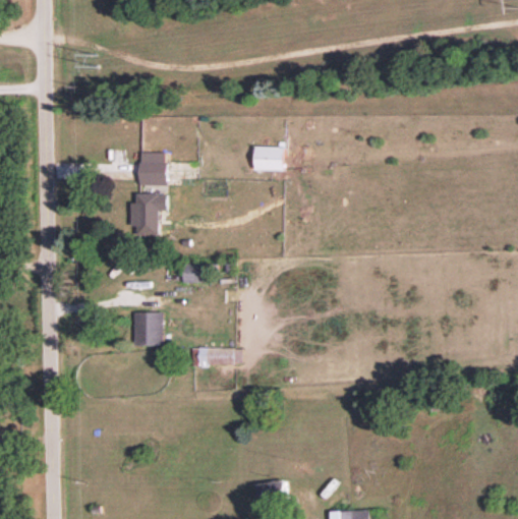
[(282,170),(283,148),(253,147),(253,170),(282,170)]
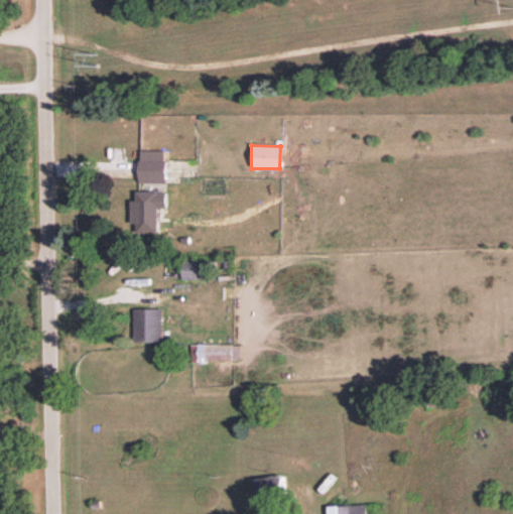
[(137,183),(163,183),(164,161),(137,161),(137,183)]
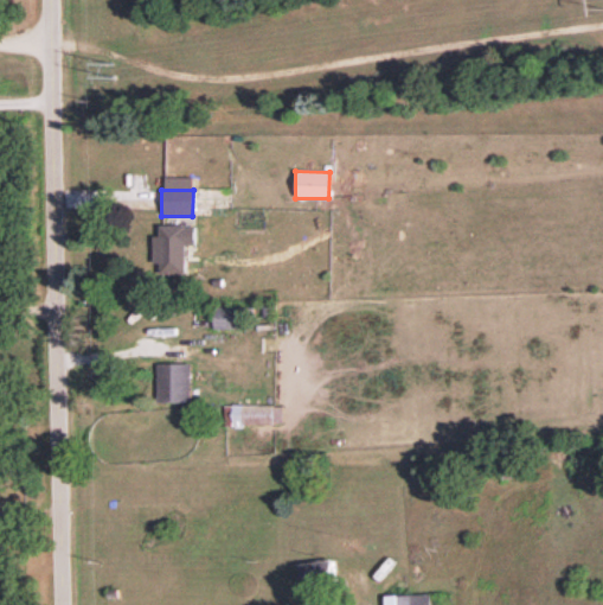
[(184,275),(184,246),(193,246),(193,227),(159,225),(159,237),(152,236),(152,265),(158,265),(158,274),(184,275)]
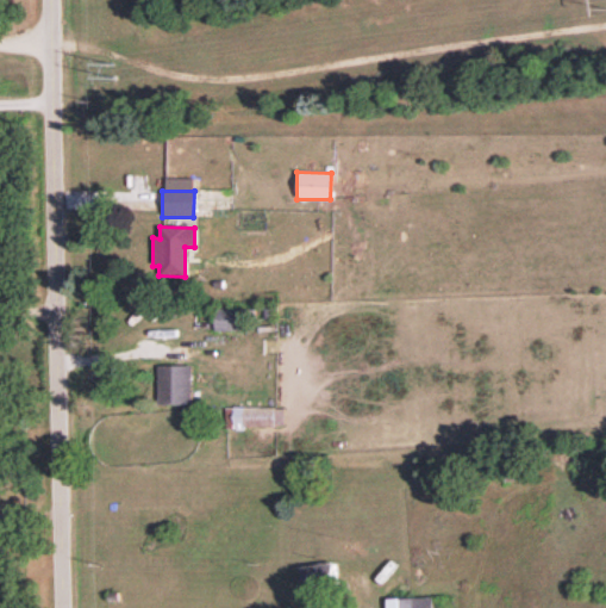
[(212,330),(235,332),(236,310),(213,309),(212,330)]
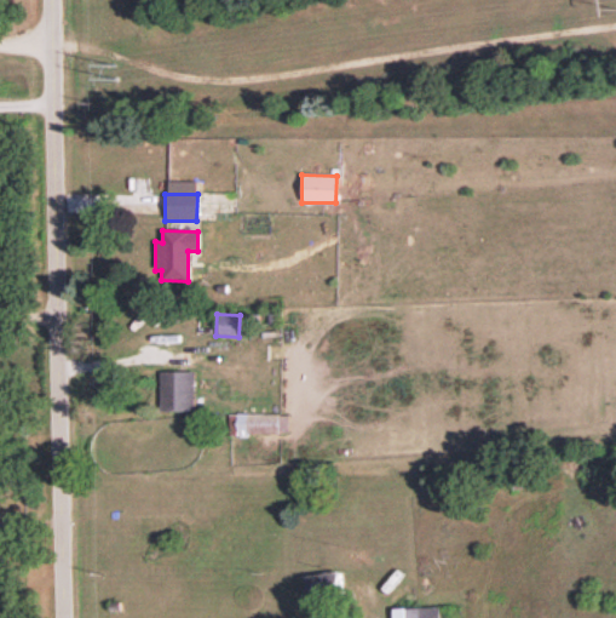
[(193,372),(160,372),(160,412),(194,411),(193,372)]
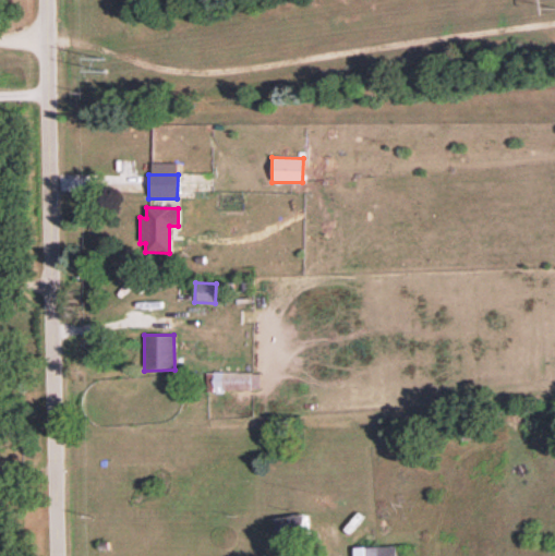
[(205,373),(205,391),(256,391),(256,374),(205,373)]
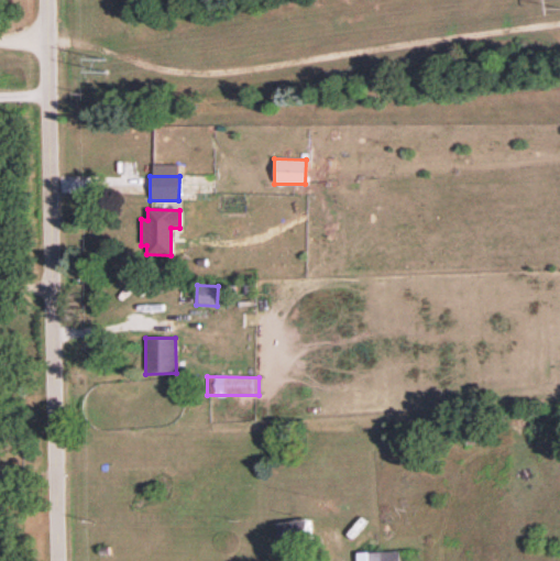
[(311,546),(307,519),(277,524),(283,551),(311,546)]
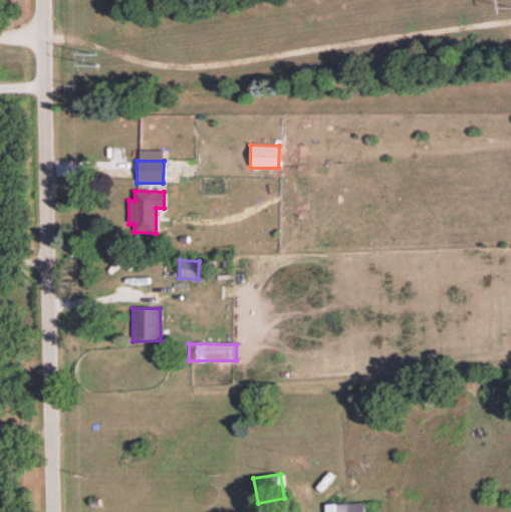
All buildings are outlined.
